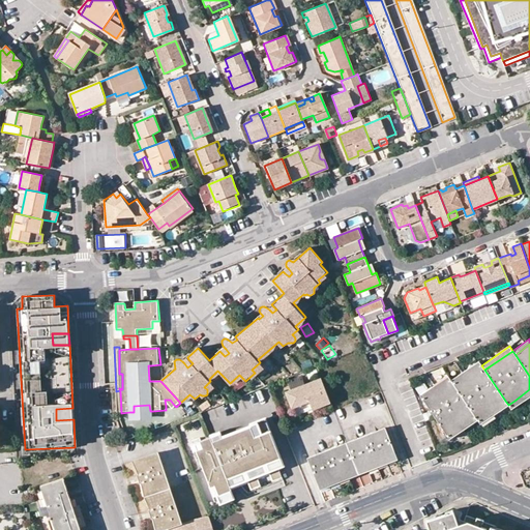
[(481,365),(478,361),(450,380),(453,384),(481,365)]
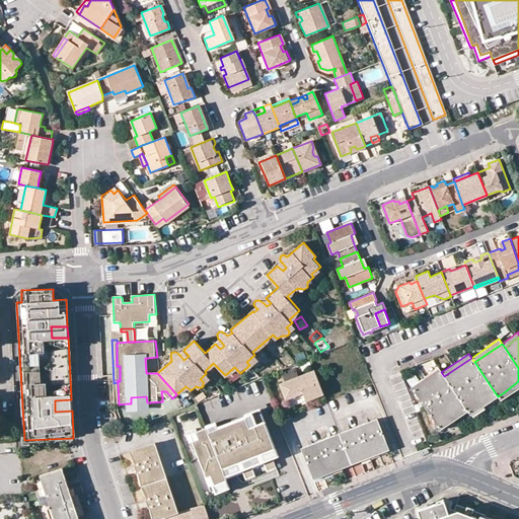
[(246,362),(249,365),(257,358),(254,355),(246,362)]
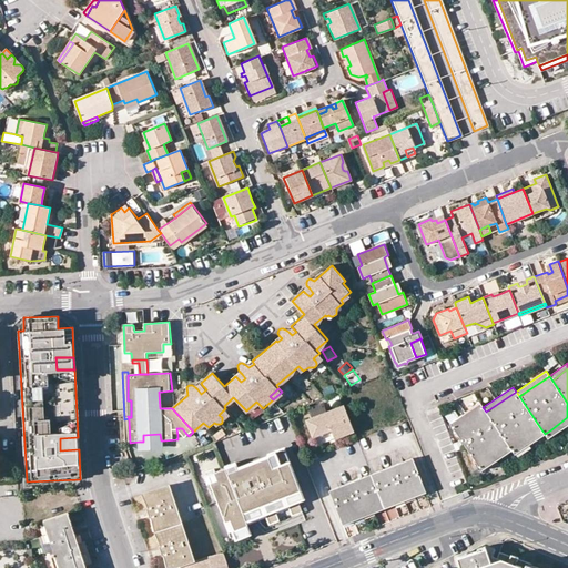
[(519,396),(516,392),(486,412),(508,445),(511,449),(541,429),(519,396)]
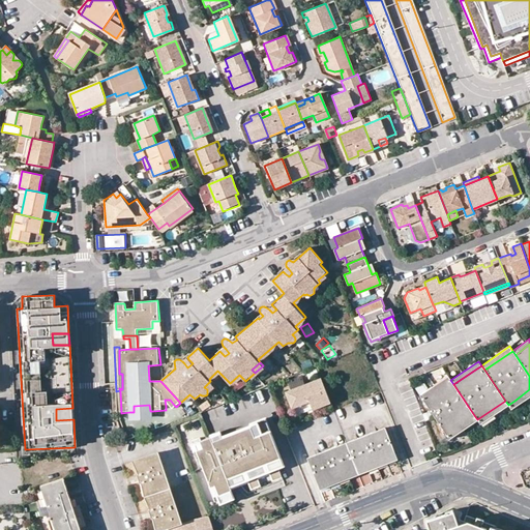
[(292,402),(307,395),(310,400),(313,409),(330,402),(322,381),(320,377),(288,390),(292,402)]
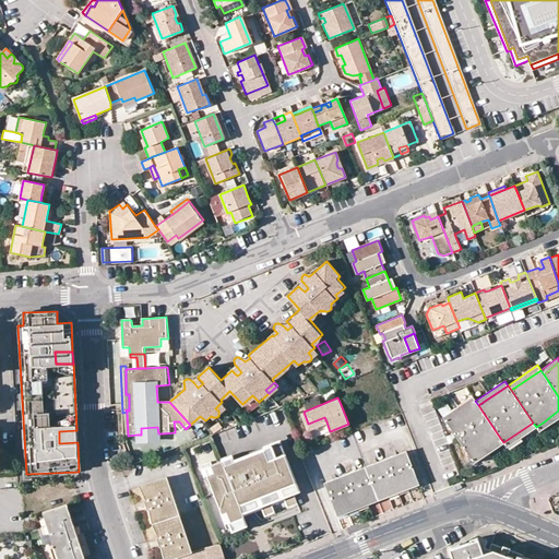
[(460,411),(447,420),(472,458),(500,438),(478,405),(475,401),(472,397),(458,407),(460,411)]
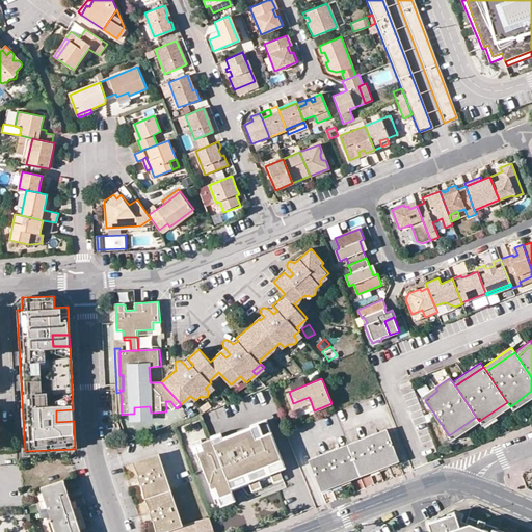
[(437,391),(435,388),(422,396),(425,400),(437,391)]
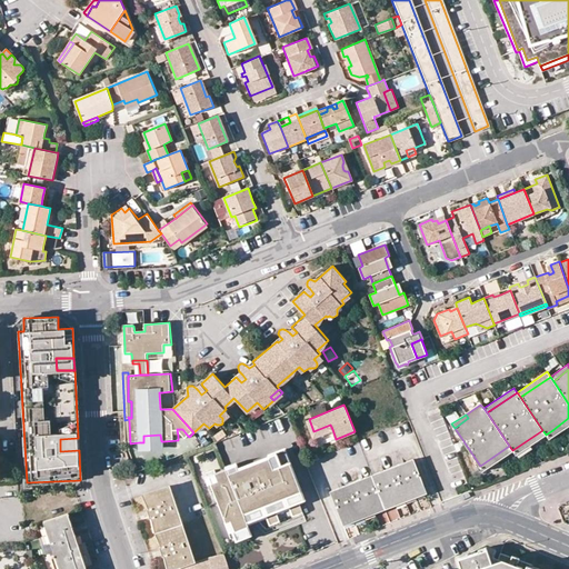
[(546,435),(549,439),(568,425),(568,418),(552,430),(546,435)]
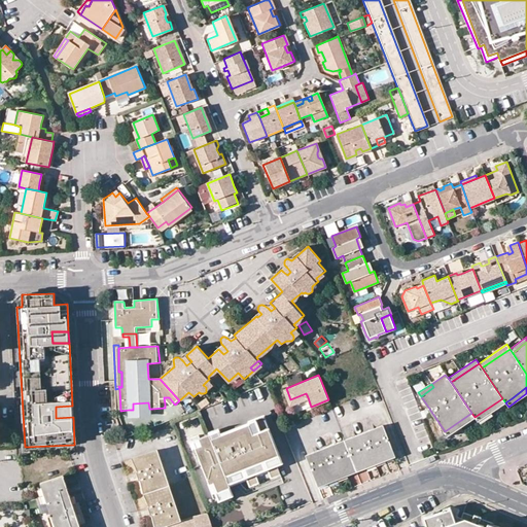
[(282,389),(288,405),(308,397),(306,393),(290,399),(286,388),(282,389)]
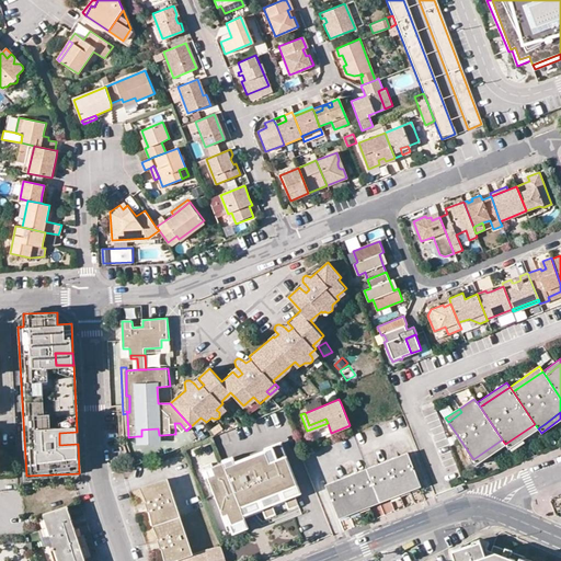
[(538,428),(535,424),(505,444),(508,448),(538,428)]
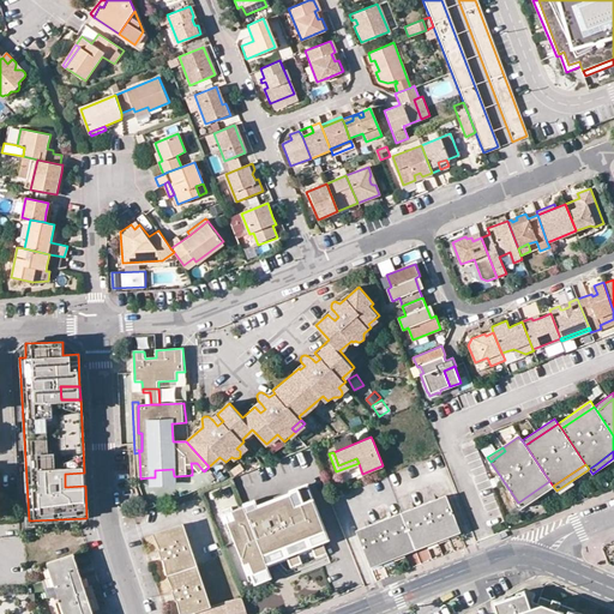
[(178,476),(174,476),(173,469),(155,470),(155,477),(150,477),(151,487),(178,486),(178,476)]
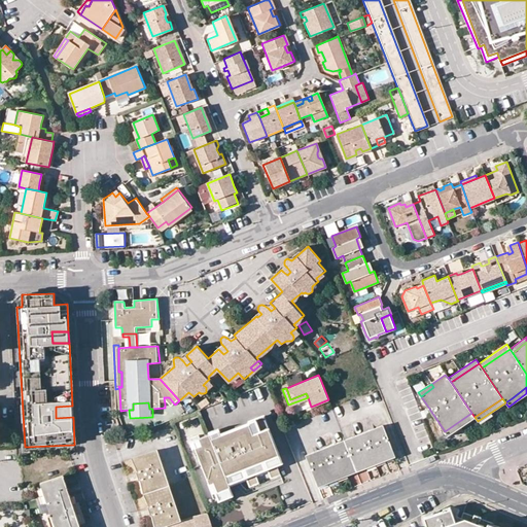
[(56,418),(73,417),(72,406),(56,407),(56,412),(56,418)]
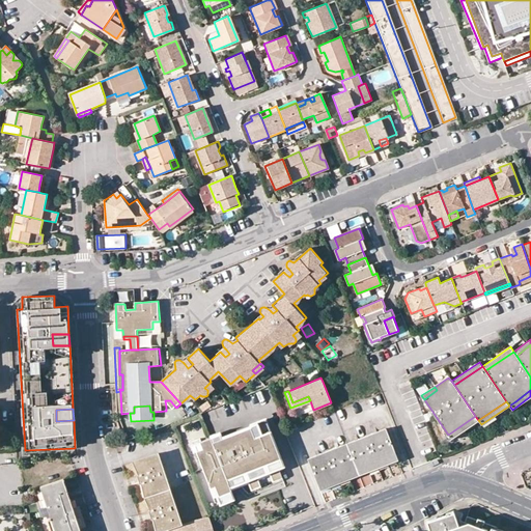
[(448,435),(450,439),(478,420),(475,416),(448,435)]
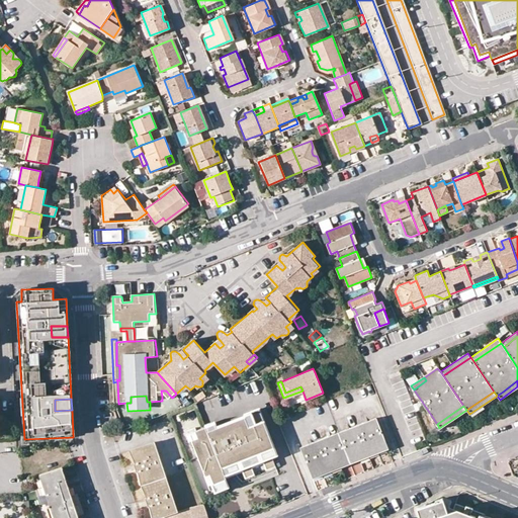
[(273,445),(258,407),(216,424),(218,428),(207,432),(206,427),(192,432),(195,439),(192,440),(205,476),(210,475),(213,484),(226,479),(226,478),(225,475),(223,469),(225,468),(232,466),(234,471),(242,468),(243,470),(245,477),(254,473),(252,467),(251,464),(263,460),(264,462),(266,468),(274,465),(271,456),(268,447),(273,445)]
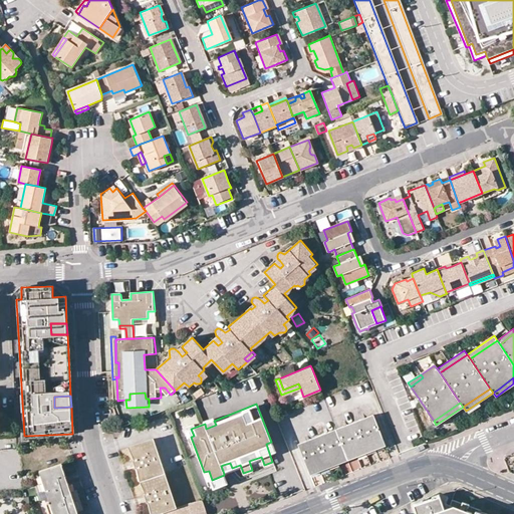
[(382,442),(372,415),(335,430),(346,457),(366,448),(382,442)]
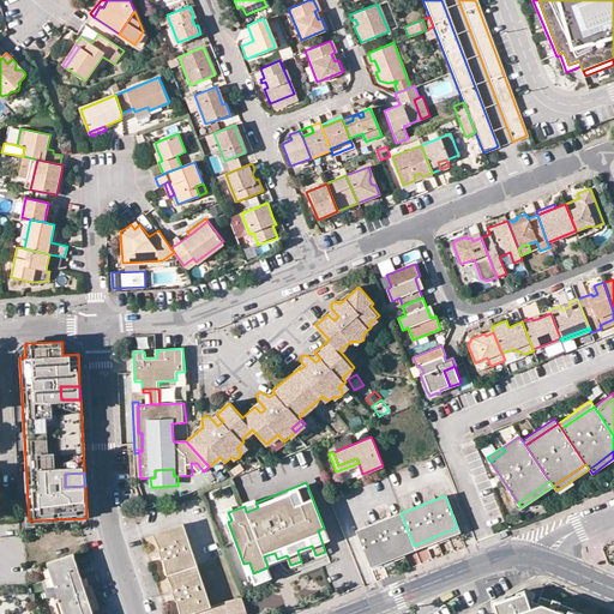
[(245,506),(256,503),(254,497),(242,501),(245,506)]
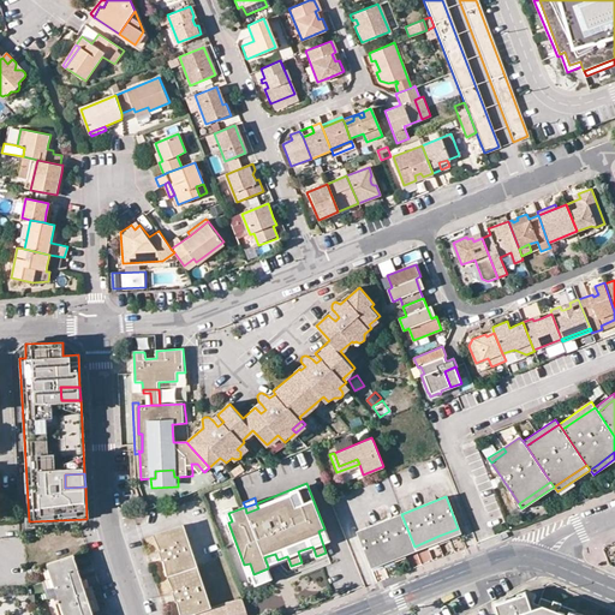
[(246,513),(258,508),(256,503),(245,507),(246,513)]
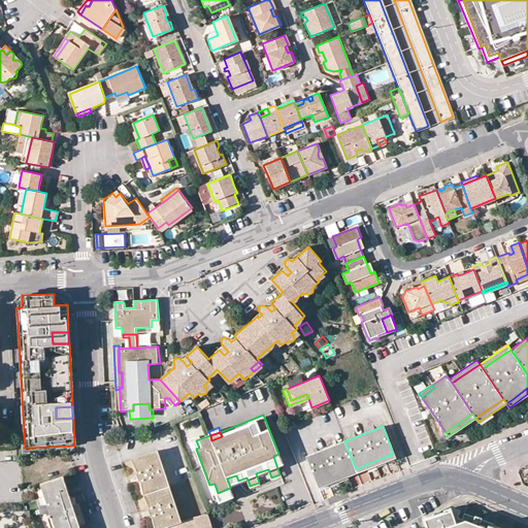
[(199,448),(196,440),(190,443),(193,450),(196,449),(199,448)]
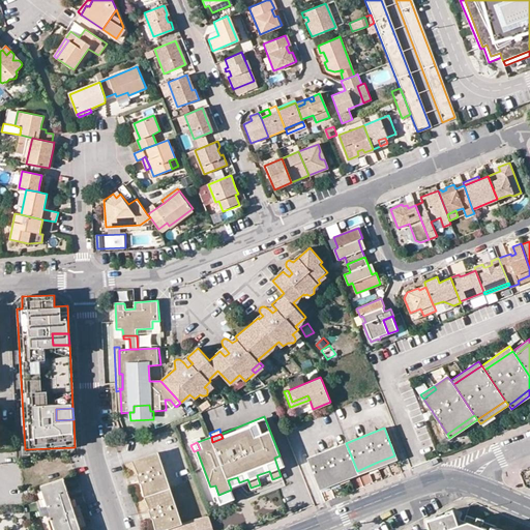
[(357,471),(346,443),(307,459),(319,486),(339,477),(357,471)]
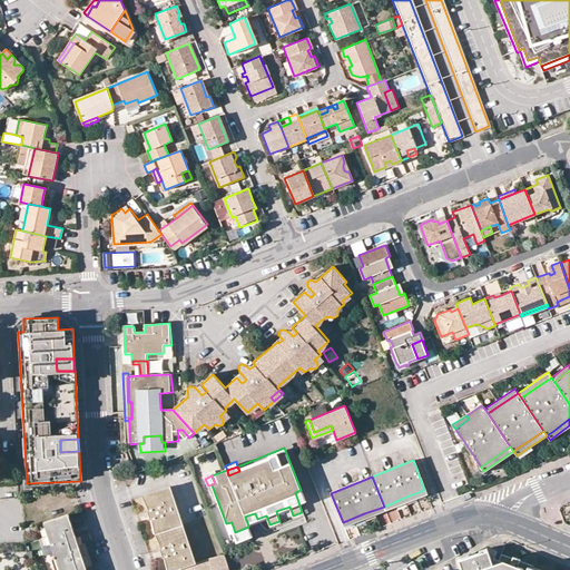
[(149,520),(153,519),(161,548),(159,549),(160,552),(161,558),(165,557),(168,569),(174,569),(180,568),(194,563),(168,487),(145,494),(149,509),(146,510),(147,511),(149,520)]
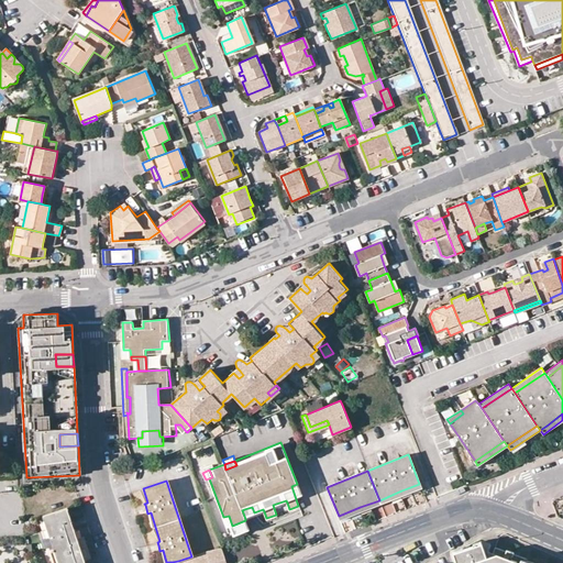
[(300,494),(297,484),(291,486),(295,496),(300,494)]
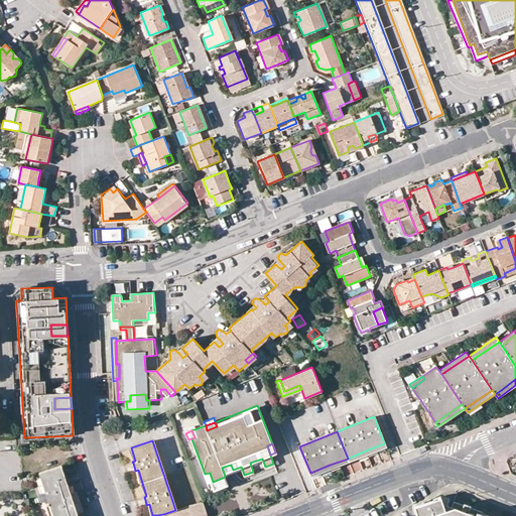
[(348,459),(349,462),(386,447),(384,443),(368,449),(348,459)]
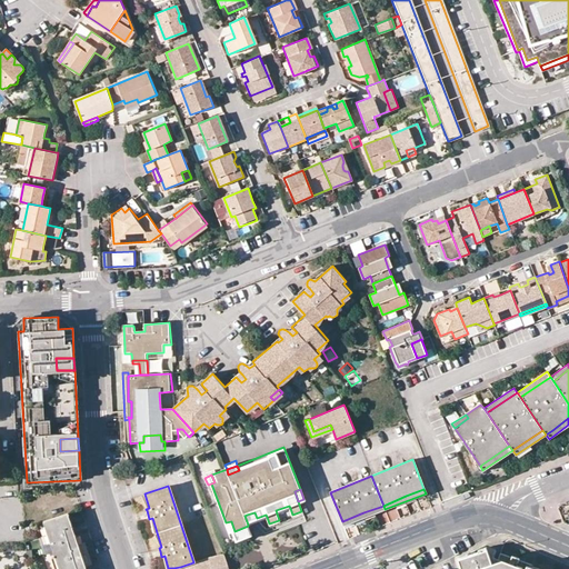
[(146,509),(149,508),(145,493),(140,495),(146,509)]
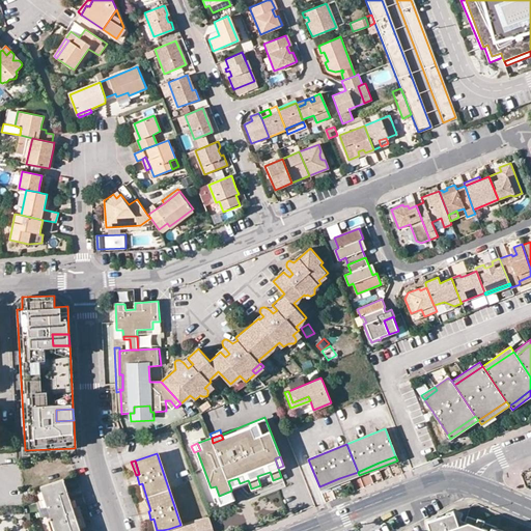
[(319,486),(320,491),(359,475),(358,472),(339,478),(319,486)]
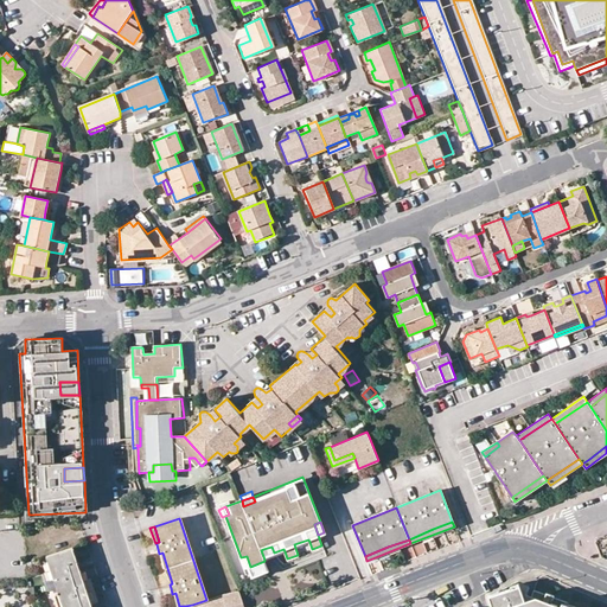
[(91,606),(91,604),(83,580),(72,548),(46,556),(63,606),(91,606)]
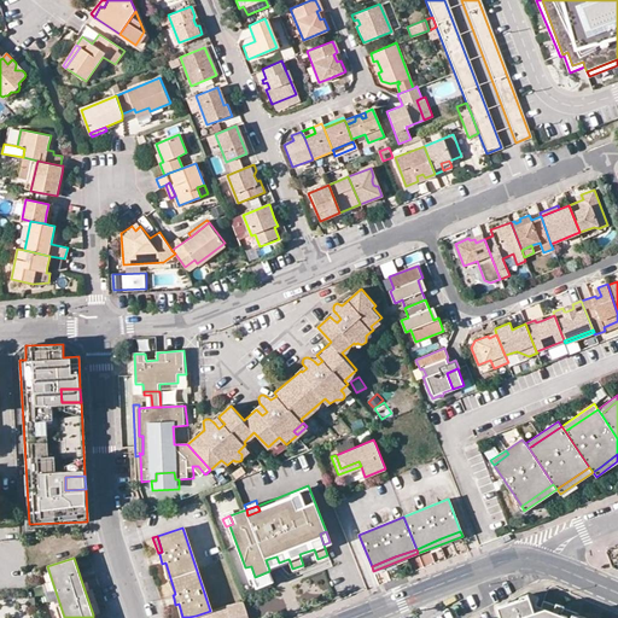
[(163,565),(164,577),(172,593),(173,595),(175,594),(165,563),(162,564),(163,565)]
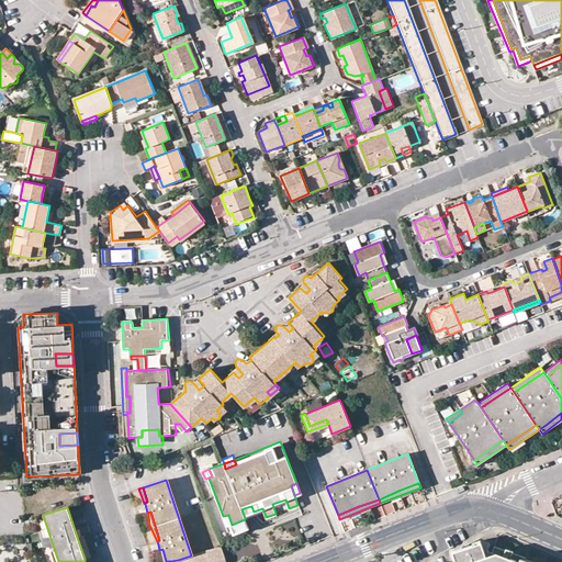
[(223,516),(222,517),(226,527),(229,526),(232,525),(228,515),(223,516)]
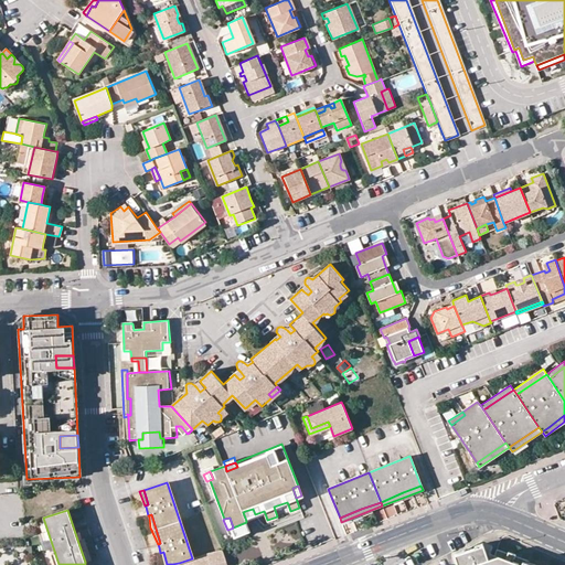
[(23,526),(22,519),(6,521),(6,528),(23,526)]
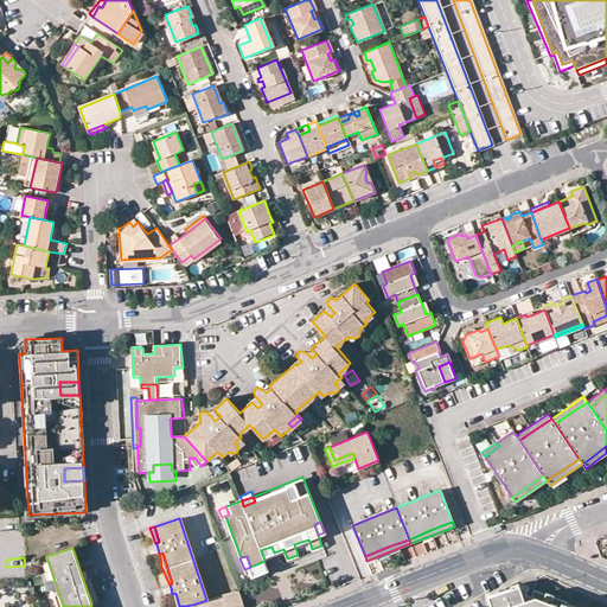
[(250,567),(248,568),(251,579),(262,574),(269,572),(264,561),(250,567)]
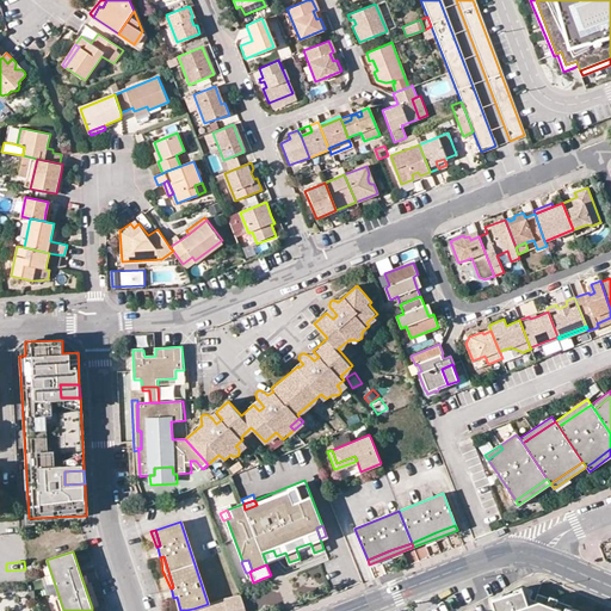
[(98,606),(90,581),(84,584),(92,608),(98,606)]
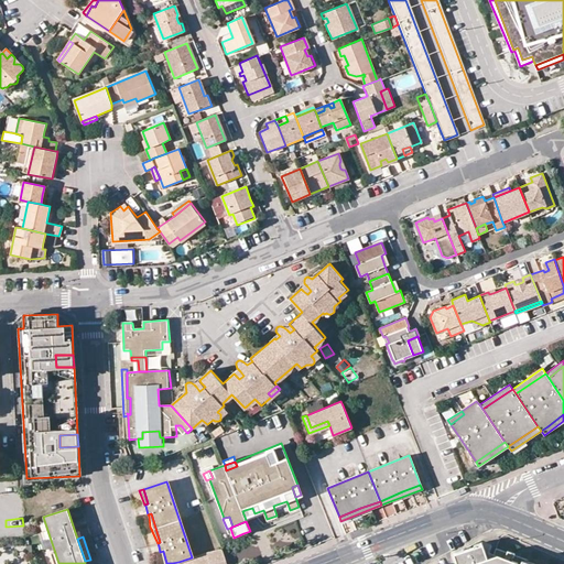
[(533,563),(525,561),(527,560),(496,549),(494,555),(489,553),(484,552),(484,543),(454,553),(457,563),(533,563)]
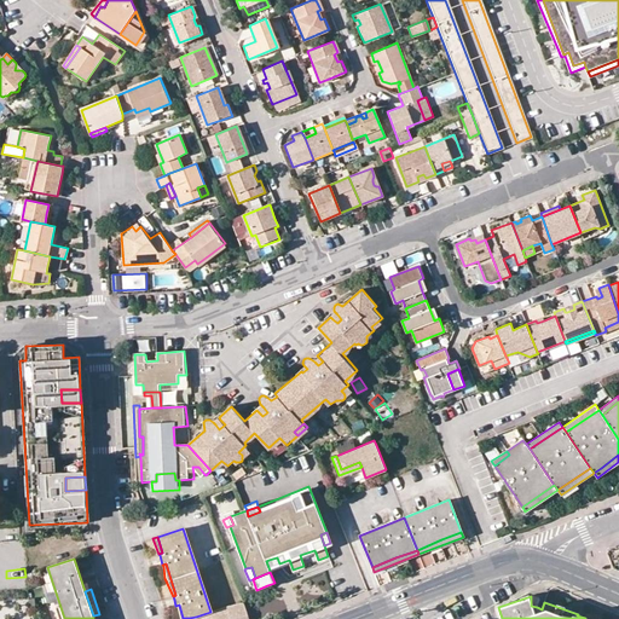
[(248,618),(243,606),(242,603),(242,601),(210,612),(196,617),(196,618),(248,618)]
